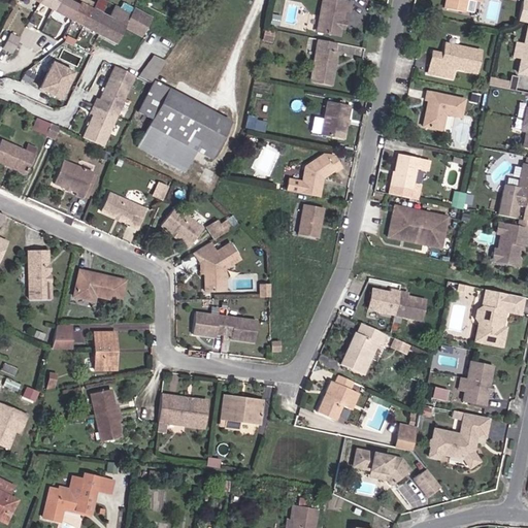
[(34,0),(83,26),(92,8),(80,2),(80,0),(34,0)]
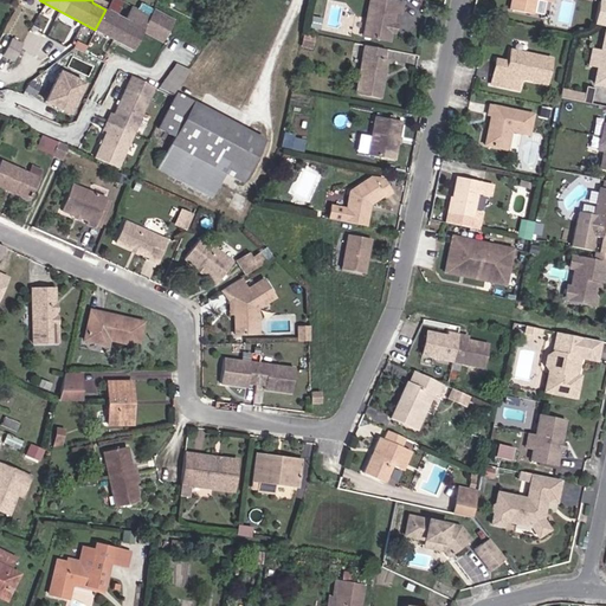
[(388,40),(389,32),(391,24),(394,11),(400,12),(401,2),(389,0),(368,0),(362,36),(388,40)]
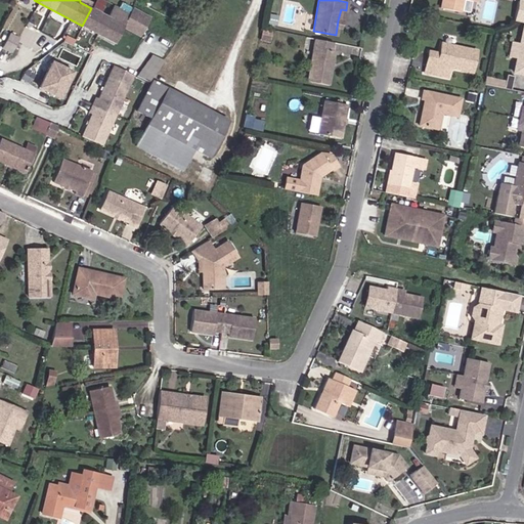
[(442,0),(441,8),(461,11),(463,0),(442,0)]
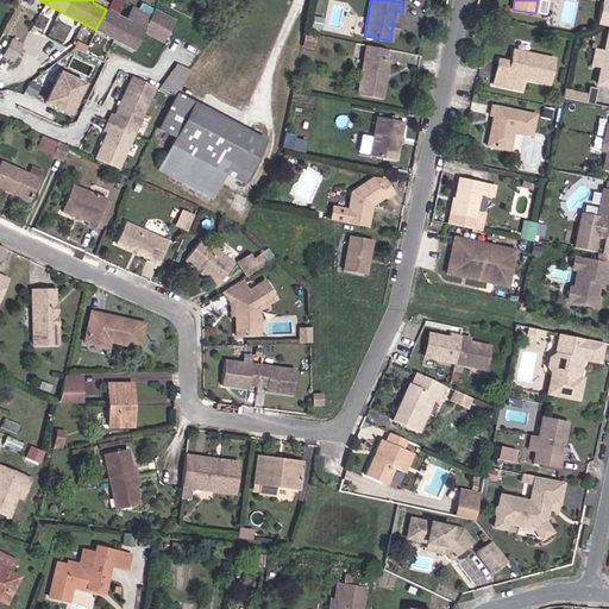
[(150,14),(125,1),(123,4),(149,18),(150,14)]
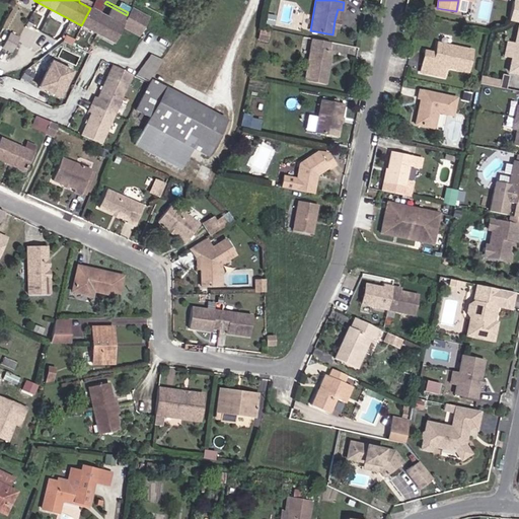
[(121,25),(127,15),(104,3),(99,13),(121,25)]
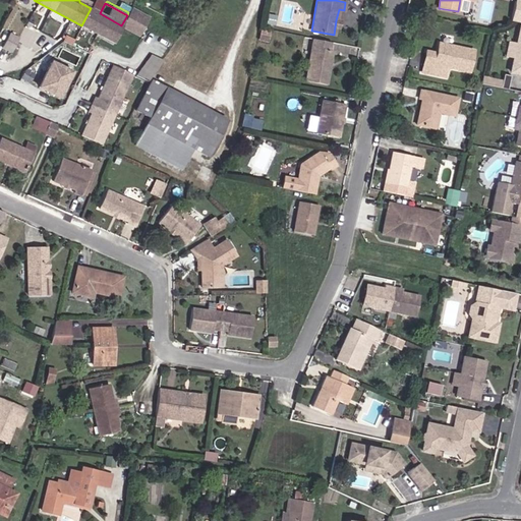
[(520,6),(513,5),(510,22),(520,23),(520,6)]
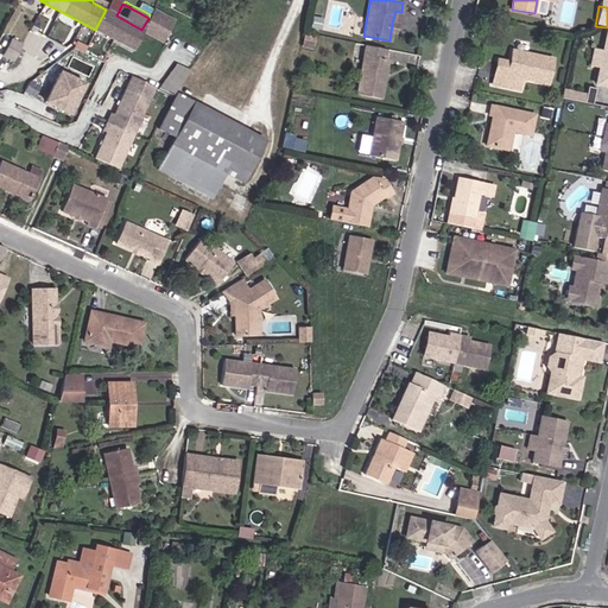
[(149,18),(141,30),(158,39),(162,32),(165,33),(173,20),(153,8),(150,14),(149,18)]
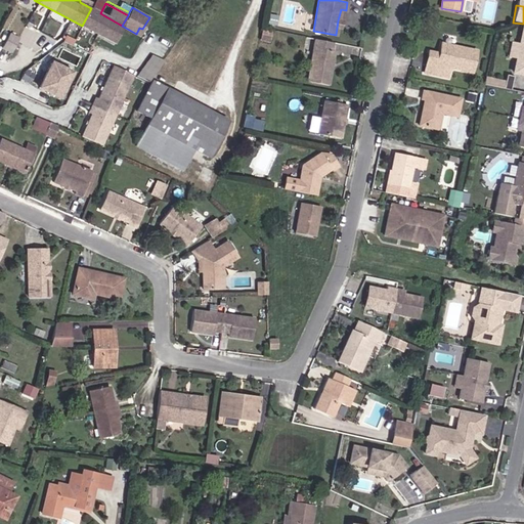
[(91,8),(82,26),(115,43),(122,26),(100,13),(91,8)]
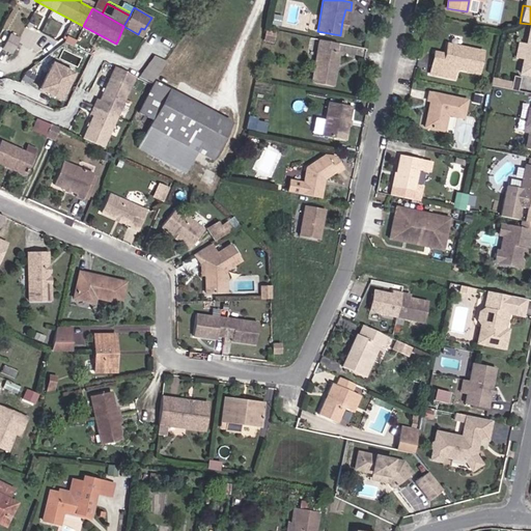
[(33,45),(39,31),(32,27),(26,40),(33,45)]
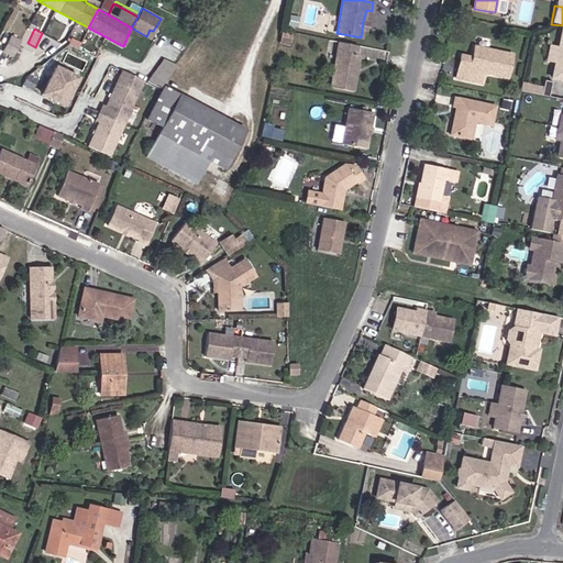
[(291,34),(280,32),(279,41),(290,43),(291,34)]
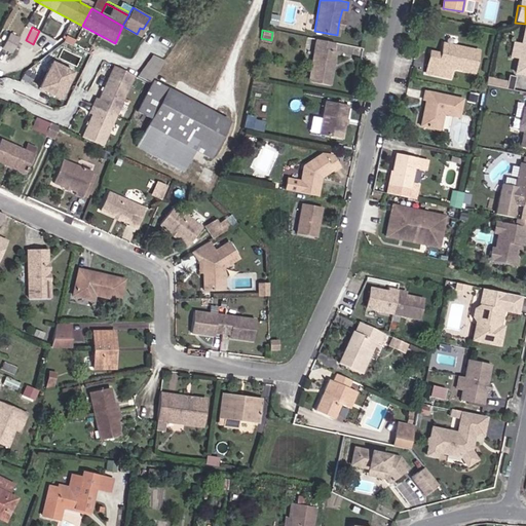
[(525,78),(525,31),(523,31),(520,44),(517,59),(514,76),(525,78)]
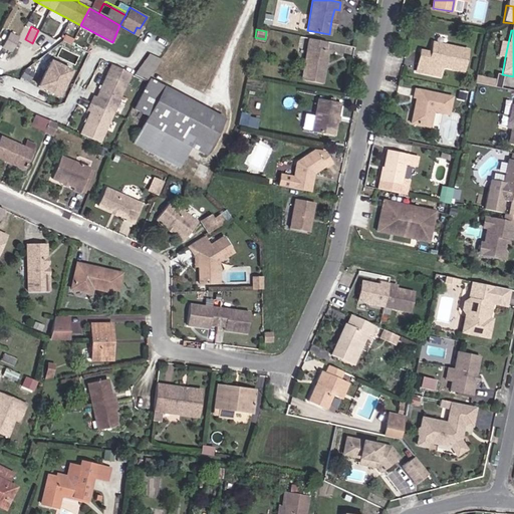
[(9,33),(2,48),(10,52),(18,38),(9,33)]
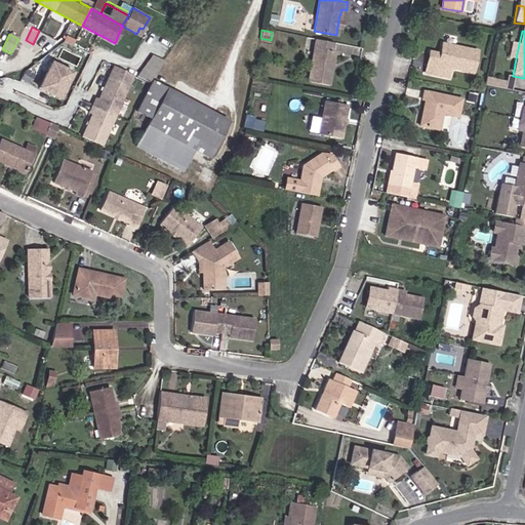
[(332,50),(333,42),(316,39),(308,82),(329,85),(335,51),(332,50)]
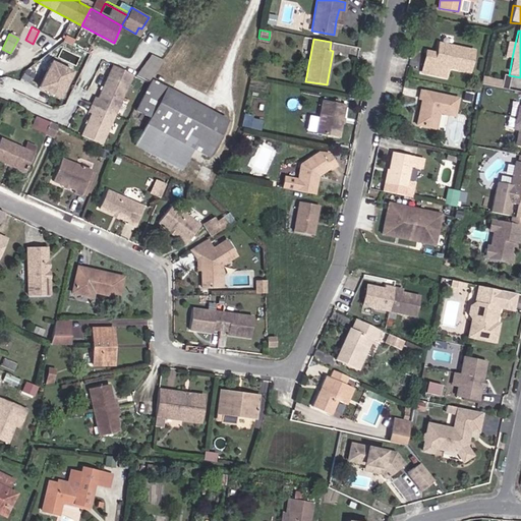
[(505,57),(512,58),(515,44),(508,42),(505,57)]
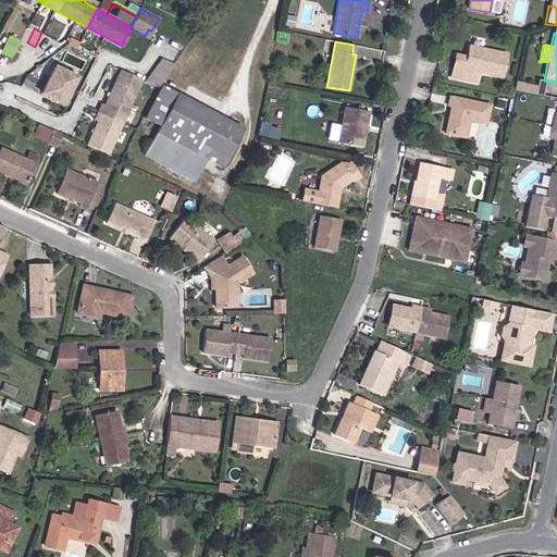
[(502,77),(505,53),(469,47),(467,57),(456,54),(452,77),(477,83),(479,72),(502,77)]
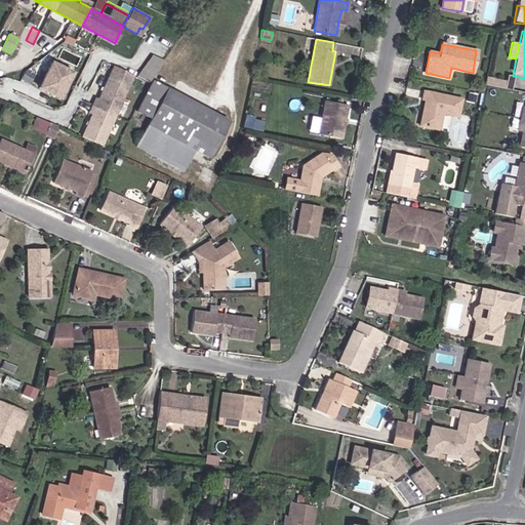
[(151,80),(164,62),(153,55),(136,78),(149,83),(151,80)]
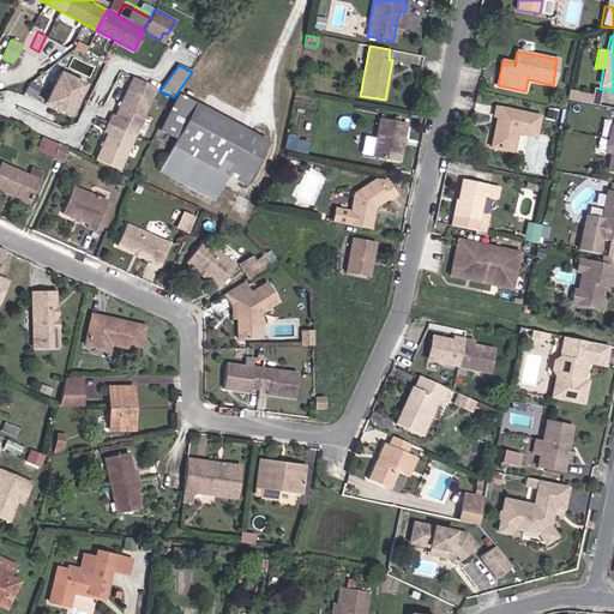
[(68,115),(83,84),(60,72),(44,103),(68,115)]
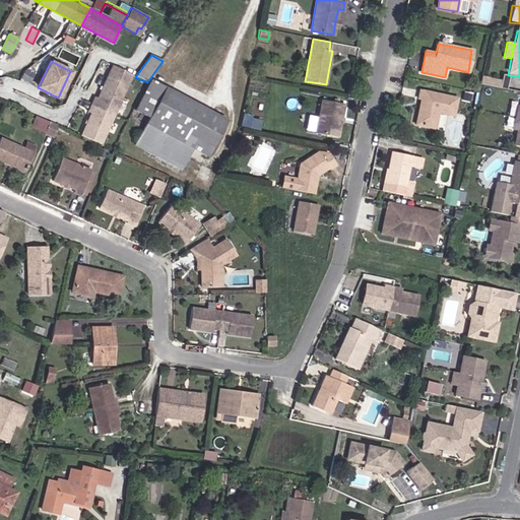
[(94,96),(87,112),(90,114),(80,135),(101,144),(131,75),(113,65),(98,99),(94,96)]
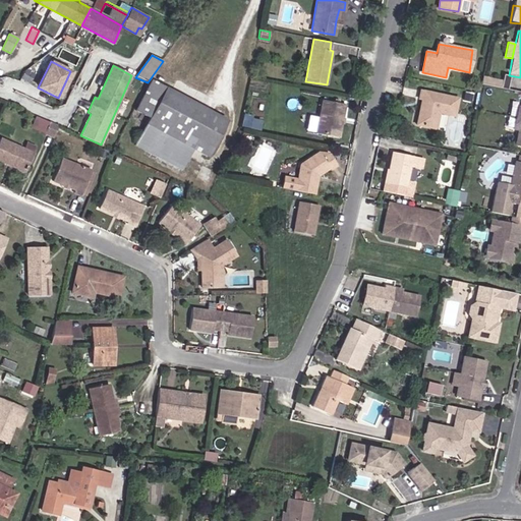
[(509,94),(511,78),(505,77),(504,85),(502,92),(509,94)]
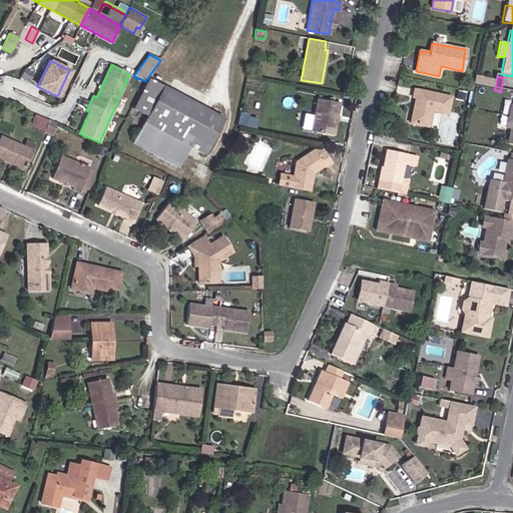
[(222,118),(149,79),(134,108),(147,115),(132,142),(177,166),(188,145),(204,153),(222,118)]
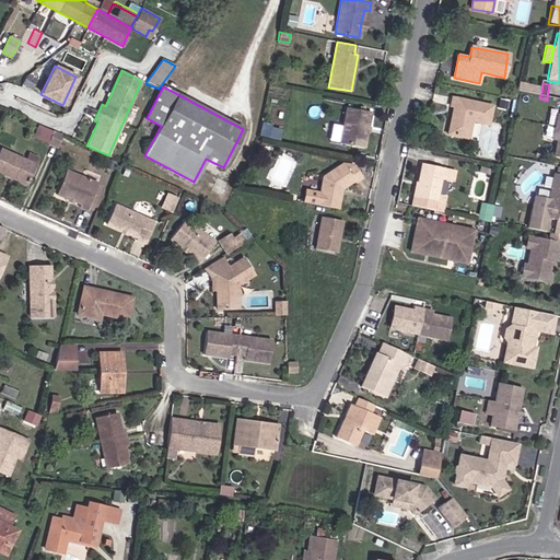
[(539,98),(541,92),(516,86),(515,94),(539,98)]
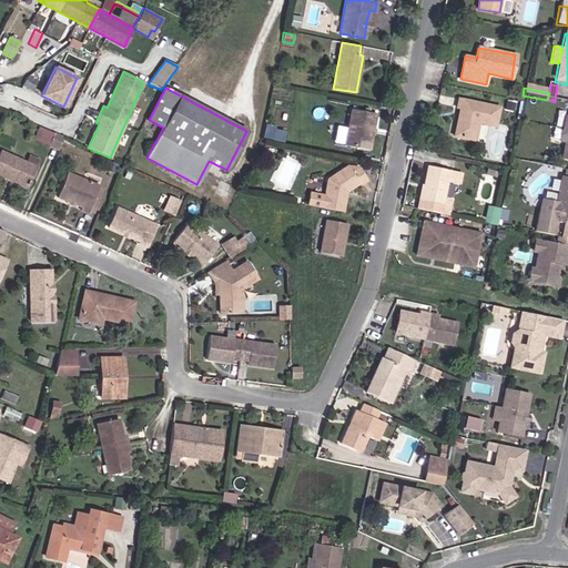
[(499,107),(458,99),(456,108),(462,109),(459,117),(457,119),(454,137),(475,140),(478,122),(495,127),(499,107)]
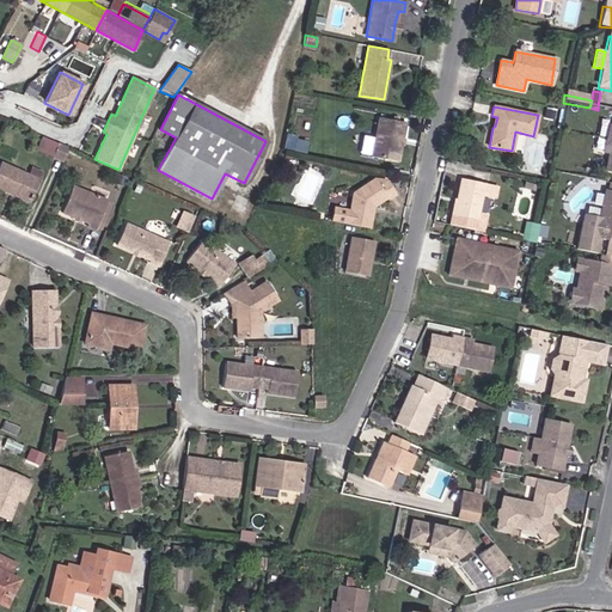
[(397,160),(404,122),(378,117),(372,157),(397,160)]
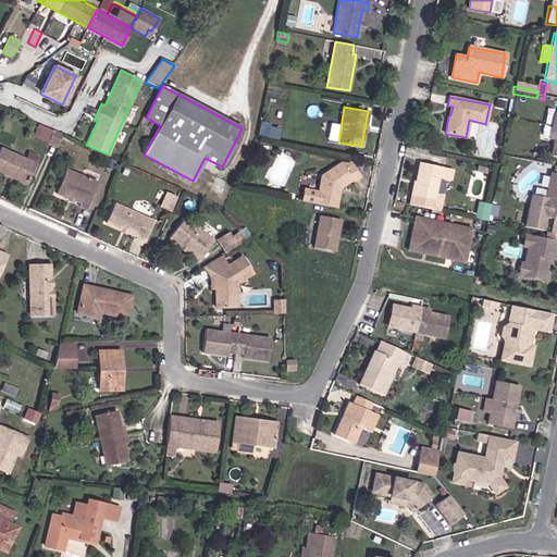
[(47,143),(52,130),(38,123),(33,136),(47,143)]
